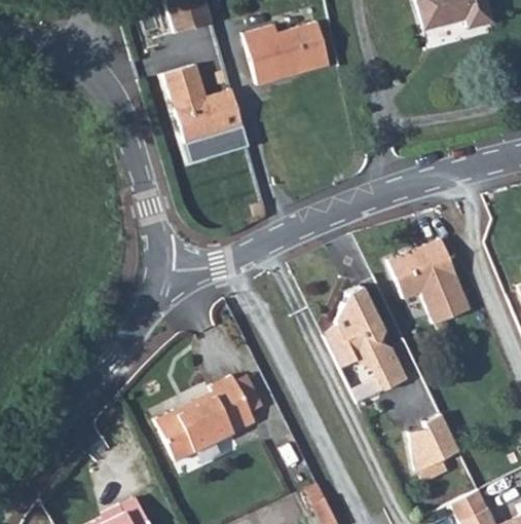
[(207,0),(164,0),(175,34),(214,23),(207,0)]
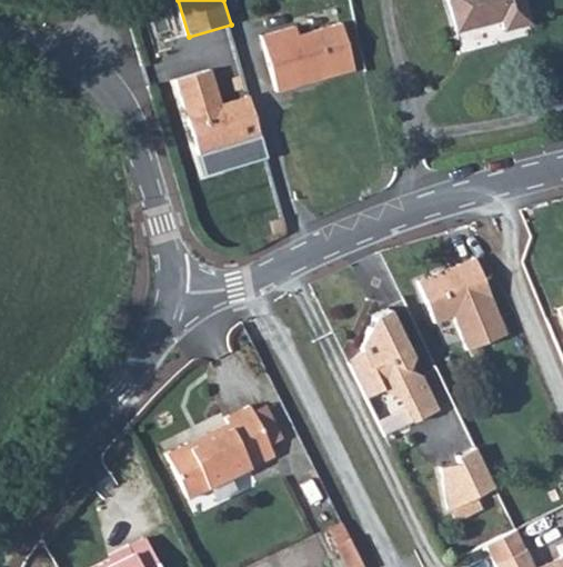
[(523,0),(450,0),(459,32),(502,21),(505,30),(530,23),(523,0)]
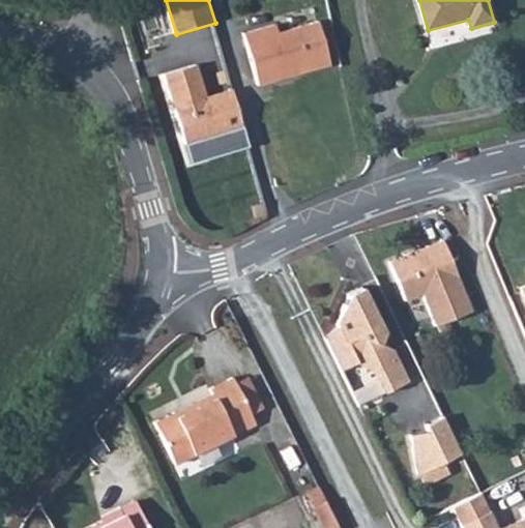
[(278,26),(245,34),(261,86),(332,67),(321,23),(281,33),(278,26)]
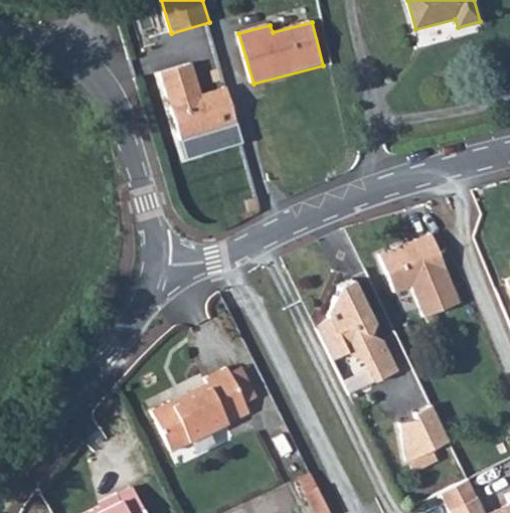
[(188,160),(242,143),(228,92),(203,99),(195,67),(163,76),(188,160)]
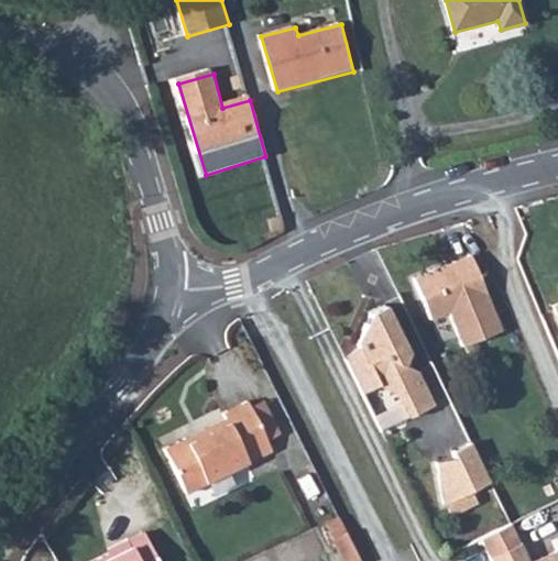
[(276,237),(288,232),(283,217),(272,220),(276,237)]
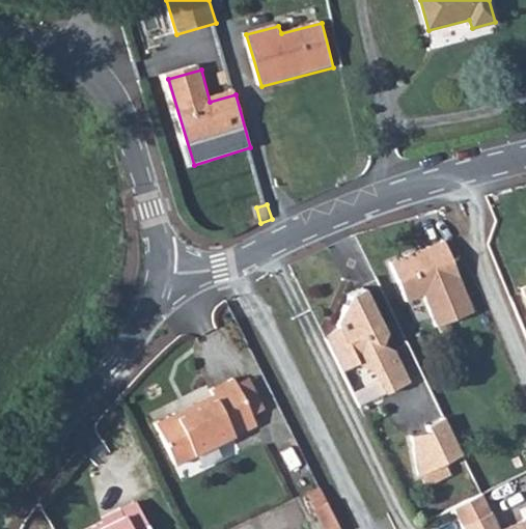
[(446,240),(392,262),(407,299),(424,291),(439,326),(475,310),(446,240)]
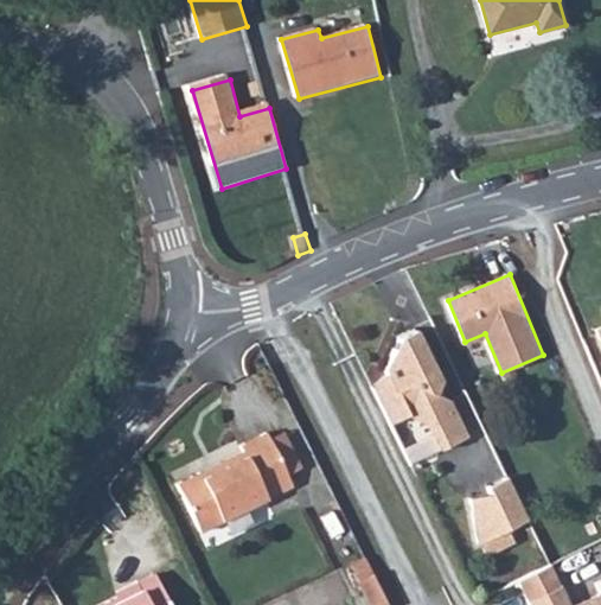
[(395,393),(378,401),(394,431),(409,421),(434,430),(445,454),(473,441),(456,406),(440,401),(446,387),(422,338),(404,346),(389,380),(395,393)]
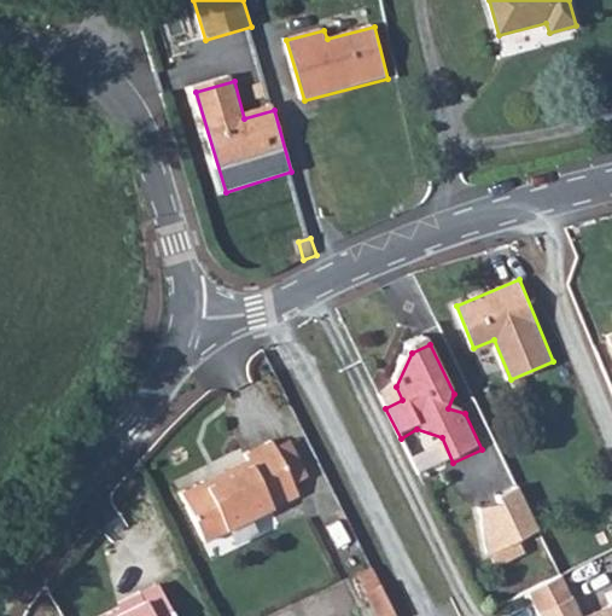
[(292,441),(278,447),(297,484),(310,477),(292,441)]
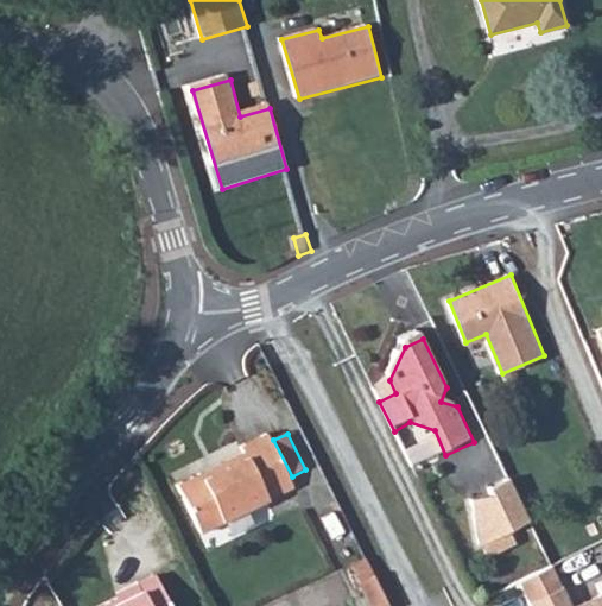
[(292,477),(273,440),(271,435),(245,448),(249,458),(207,480),(204,475),(182,486),(204,535),(298,488),(292,477)]
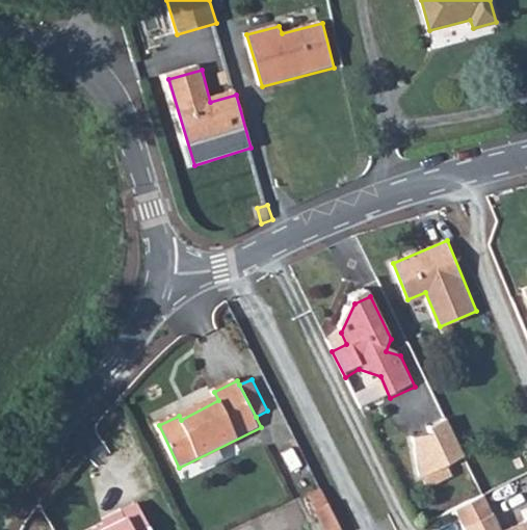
[(423,478),(466,457),(447,420),(427,431),(427,435),(415,439),(423,478)]
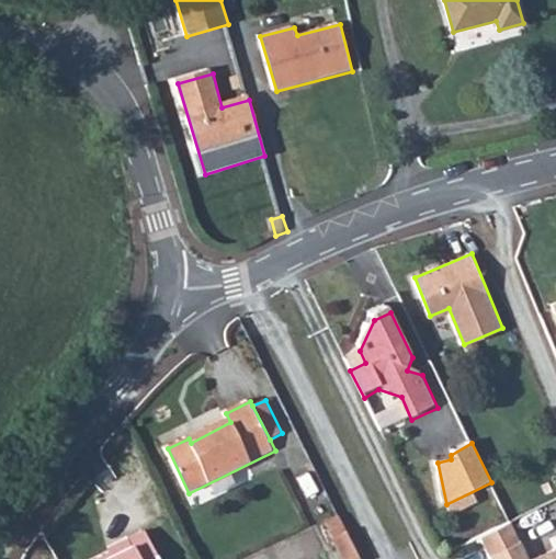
[(528,558),(512,524),(481,539),(490,558),(528,558)]
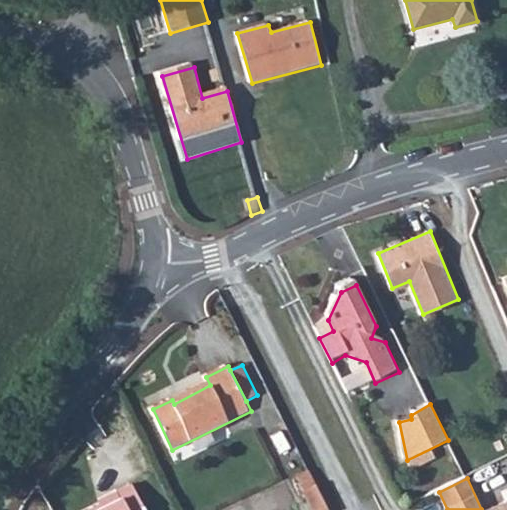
[(304,489),(314,509),(329,509),(316,483),(304,489)]
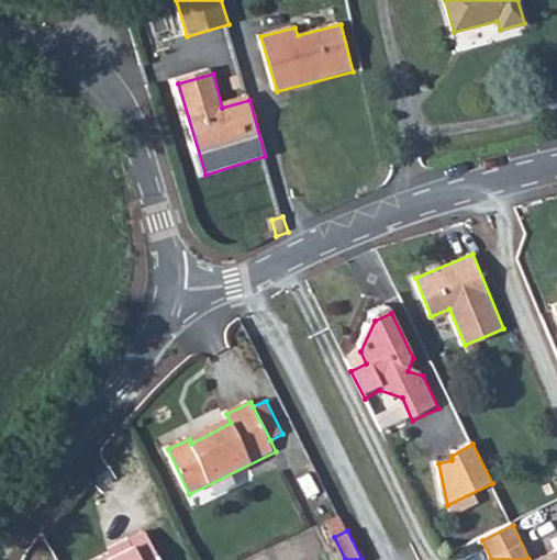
[(114,555),(103,559),(158,559),(146,534),(130,542),(134,550),(115,559),(114,555)]
